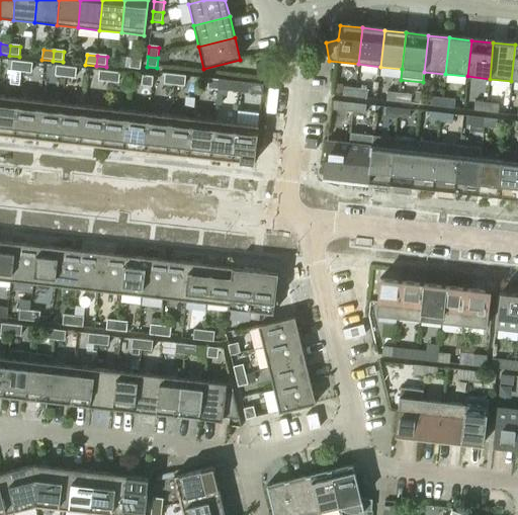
[(130,69),(141,71),(142,61),(131,59),(130,69)]
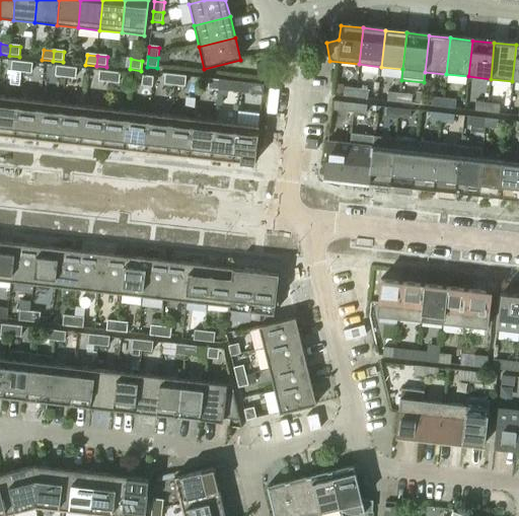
[(10,72),(20,73),(22,63),(11,62),(10,72)]
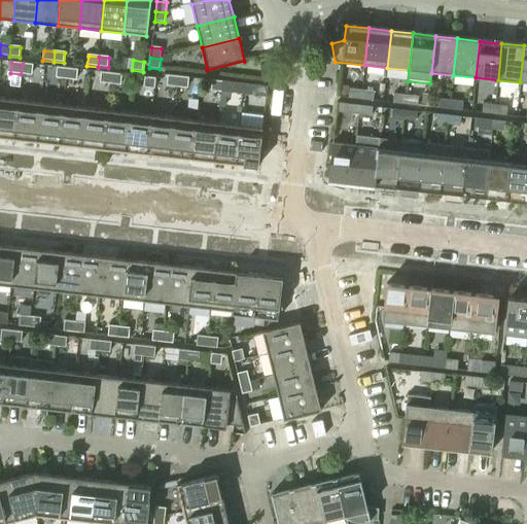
[(23,64),(21,74),(32,76),(33,65),(23,64)]
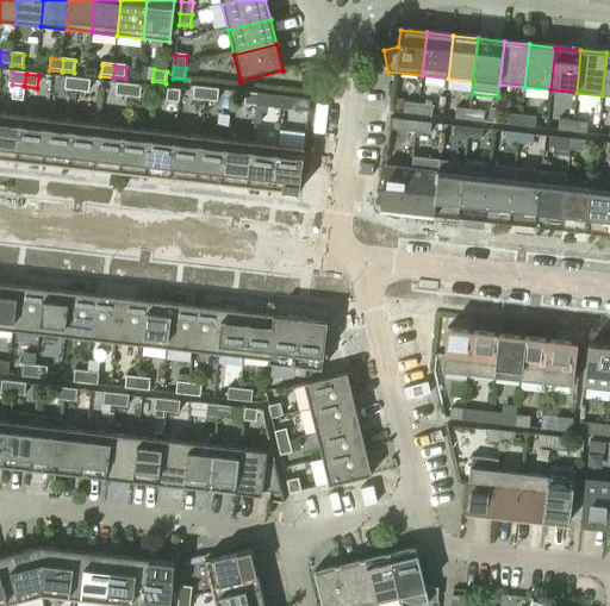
[(64,91),(76,92),(78,80),(66,79),(64,91)]
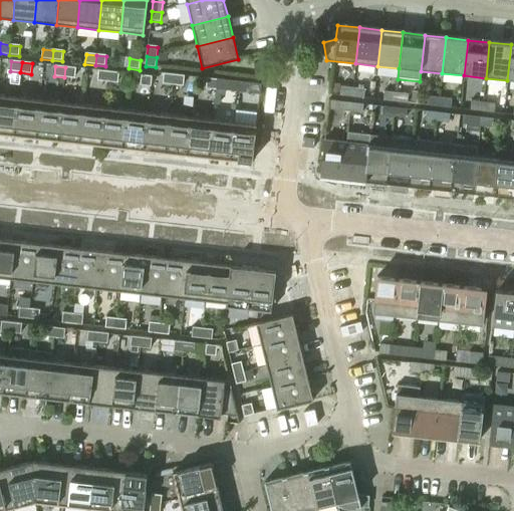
[(65,67),(64,77),(74,78),(75,68),(65,67)]
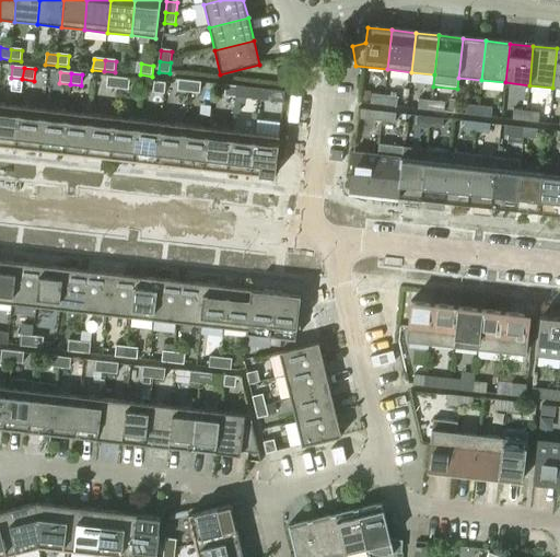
[(107,78),(106,89),(117,90),(118,79),(107,78)]
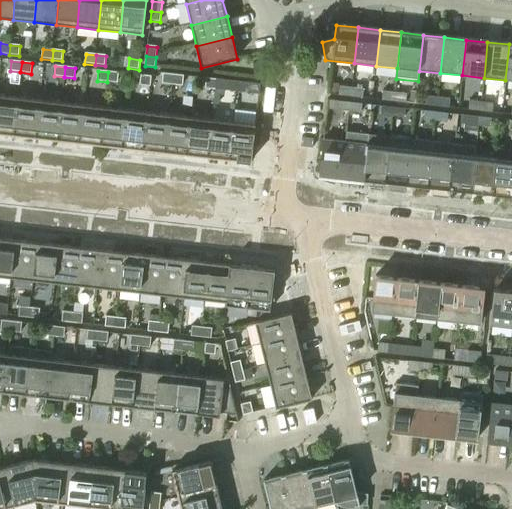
[(108,72),(107,82),(117,83),(118,73),(108,72)]
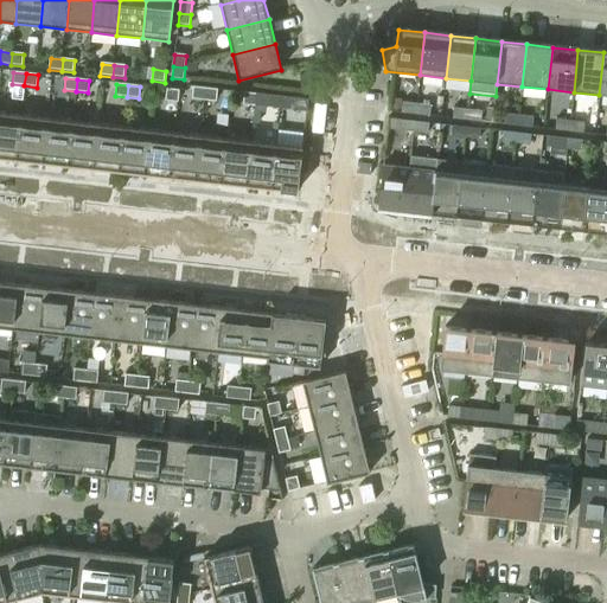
[(192,100),(204,101),(205,89),(193,88),(192,100)]
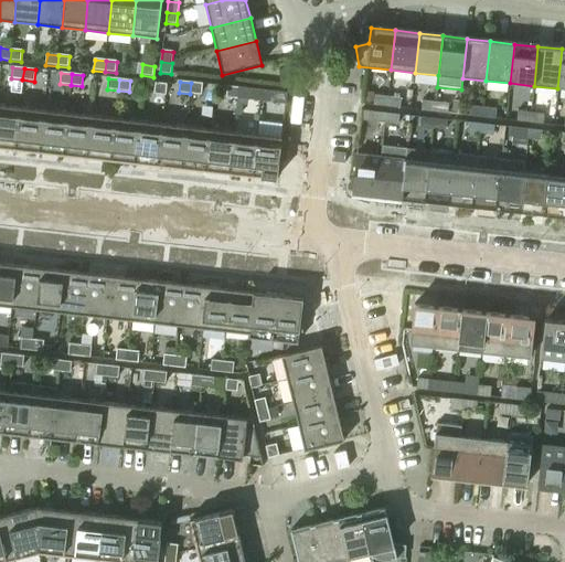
[(191,83),(190,94),(201,95),(202,84),(191,83)]
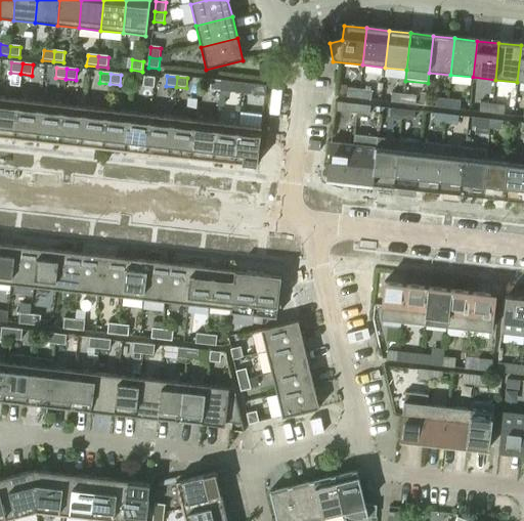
[(142,88),(154,89),(155,79),(143,78),(142,88)]
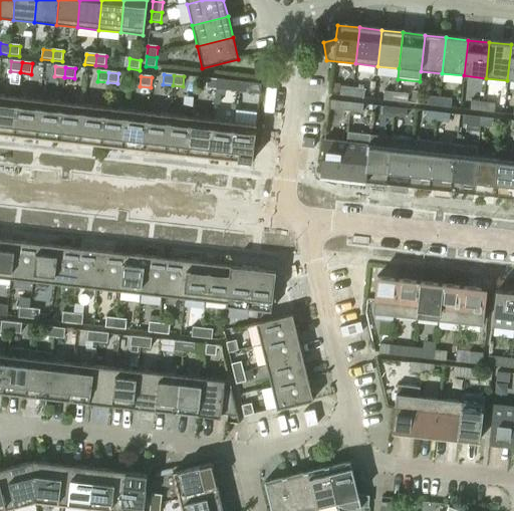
[(205,89),(216,90),(217,80),(207,79),(205,89)]
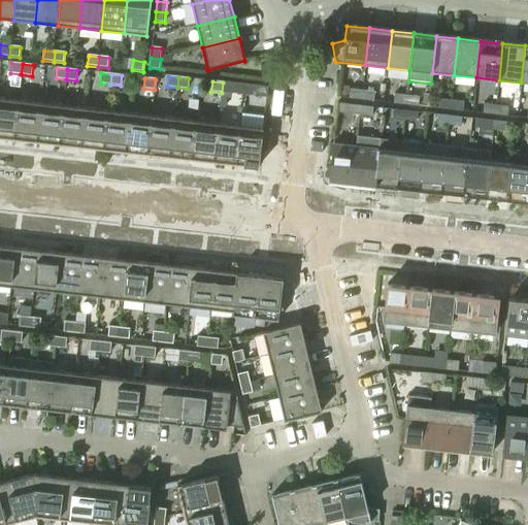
[(223,83),(222,93),(232,94),(233,84),(223,83)]
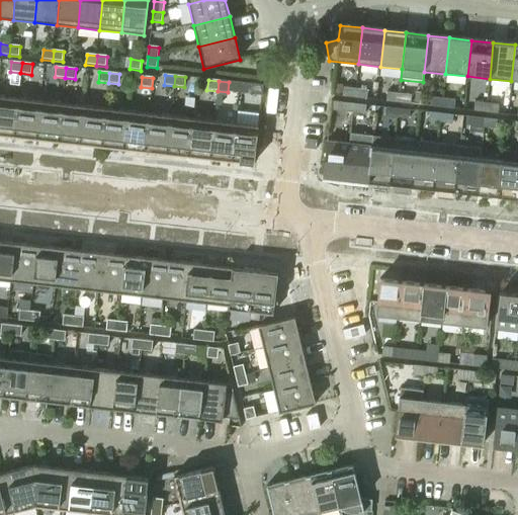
[(250,95),(262,96),(263,86),(251,85),(250,95)]
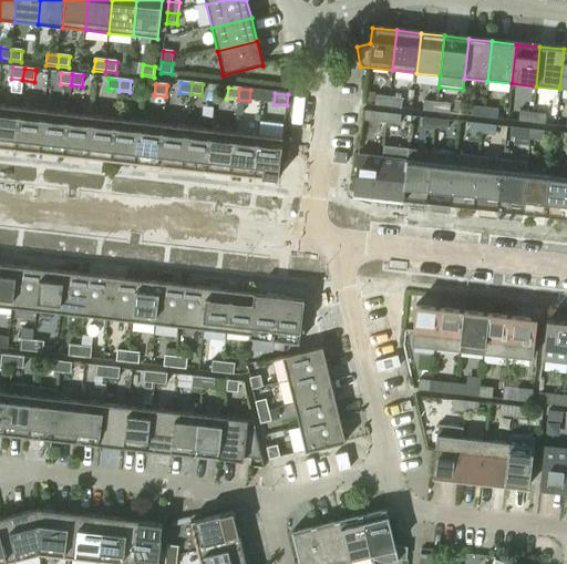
[(375,106),(389,108),(390,98),(375,96),(375,106)]
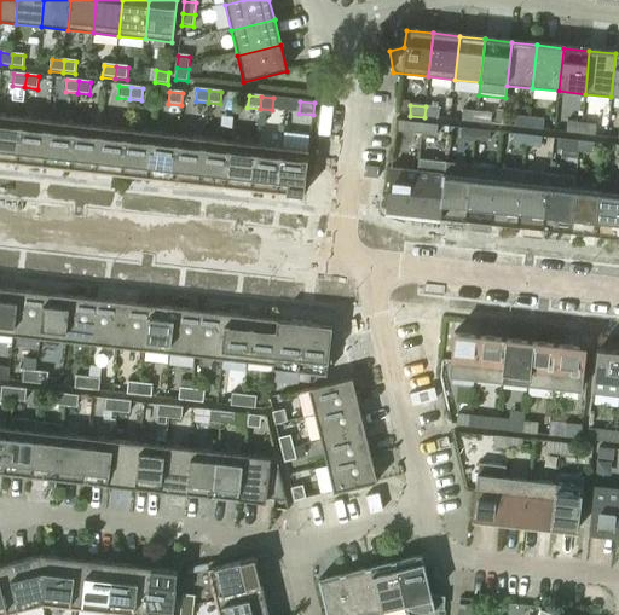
[(426,106),(424,117),(439,120),(440,109),(426,106)]
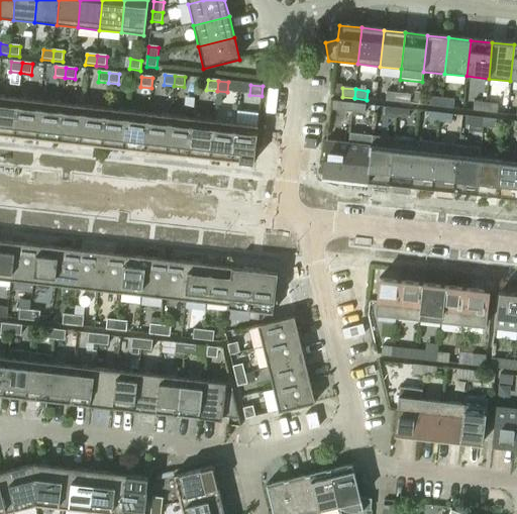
[(385,102),(398,103),(399,94),(386,93),(385,102)]
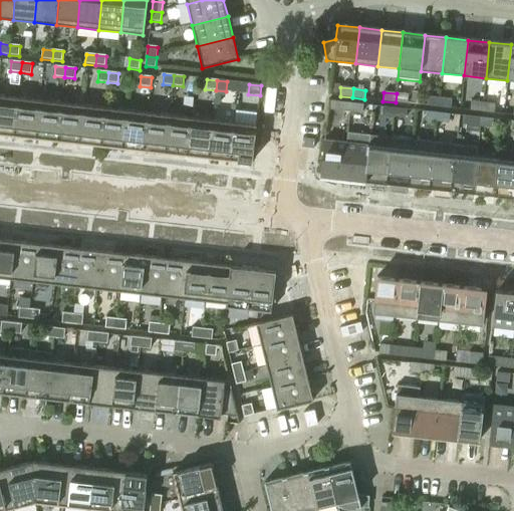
[(397,93),(396,102),(408,103),(409,94),(397,93)]
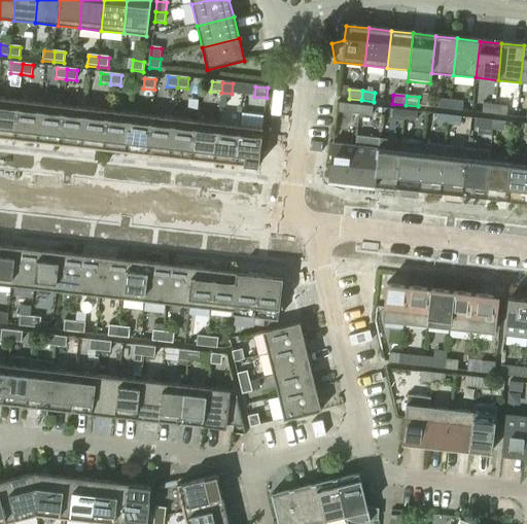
[(19,102),(0,99),(0,138),(14,140),(19,102)]
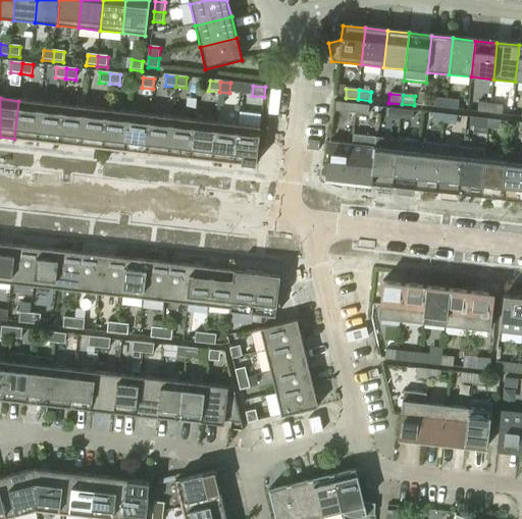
[(433,108),(446,109),(447,100),(434,99),(433,108)]
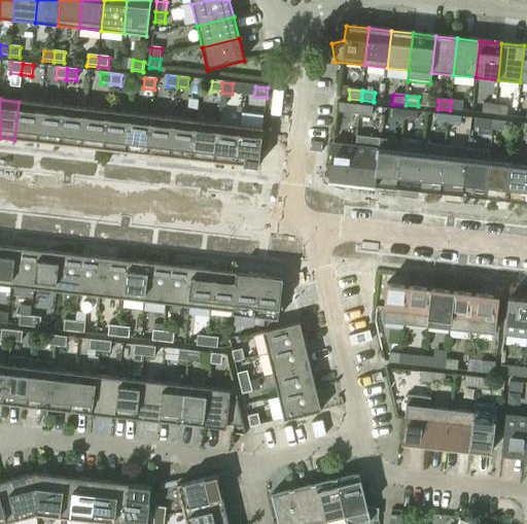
[(451,101),(450,110),(462,111),(463,102),(451,101)]
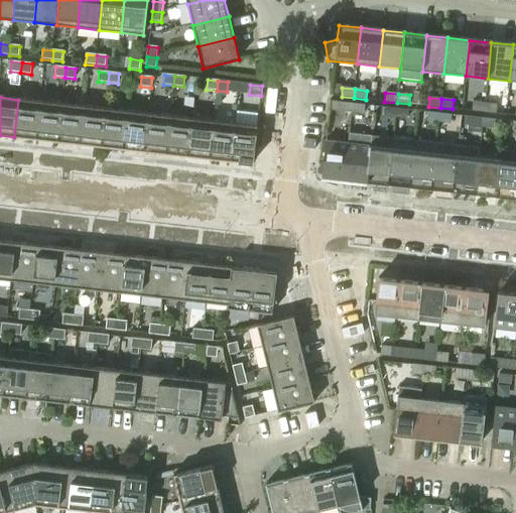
[(39,102),(18,100),(14,137),(35,139),(39,102)]
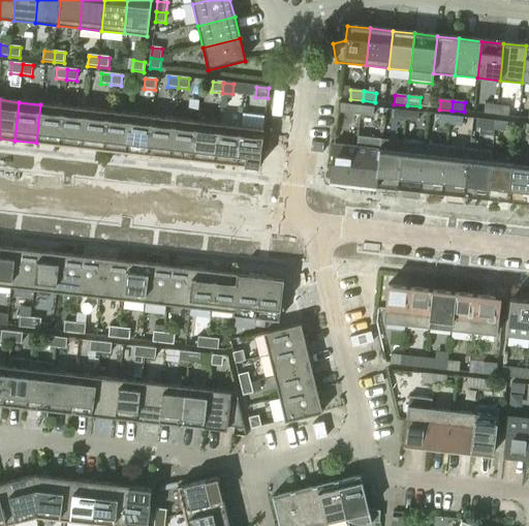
[(63,107),(40,104),(36,143),(59,146),(63,107)]
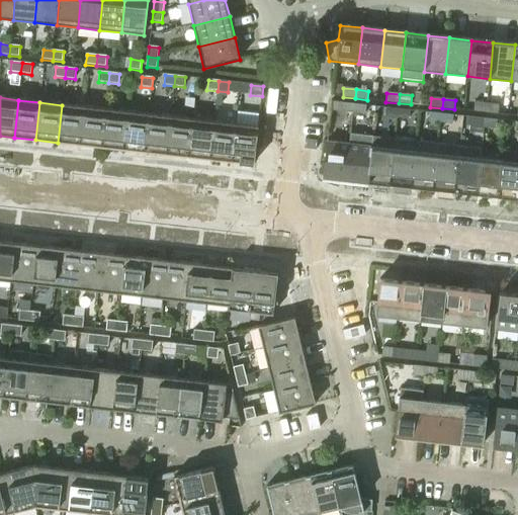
[(473,111),(486,113),(487,104),(475,102),(473,111)]
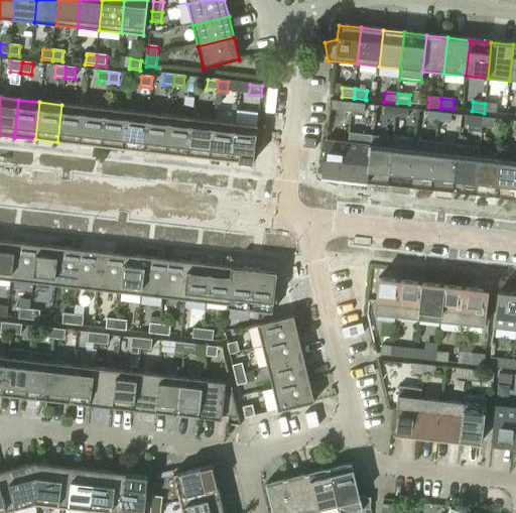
[(340,112),(352,113),(353,104),(341,103),(340,112)]
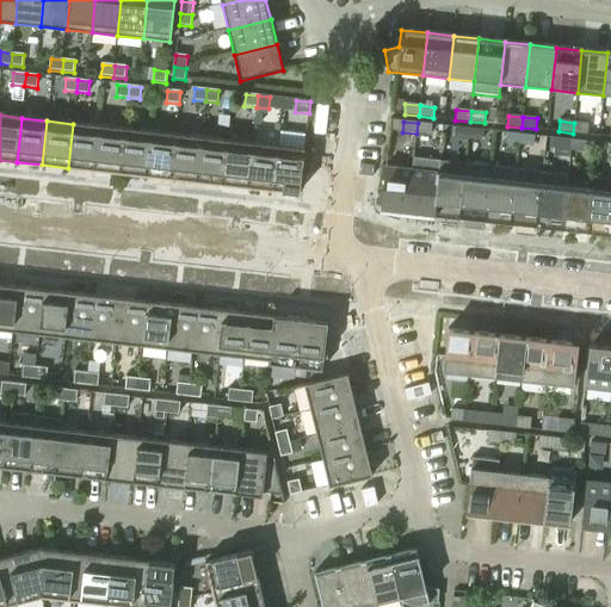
[(418,123),(417,134),(431,136),(432,125),(418,123)]
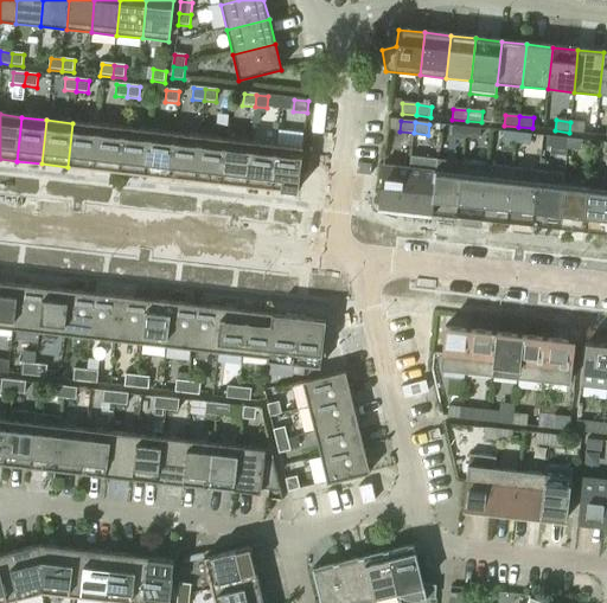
[(570,122),(569,133),(583,134),(585,123),(570,122)]
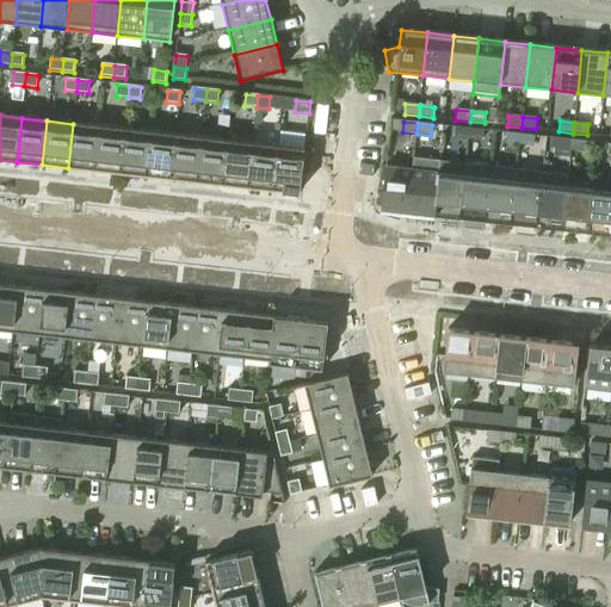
[(99,127),(73,124),(68,168),(94,171),(99,127)]
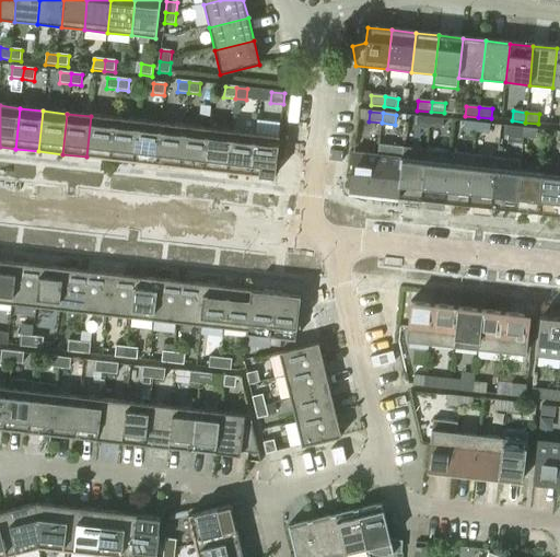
[(114,119),(91,116),(86,157),(109,160),(114,119)]
